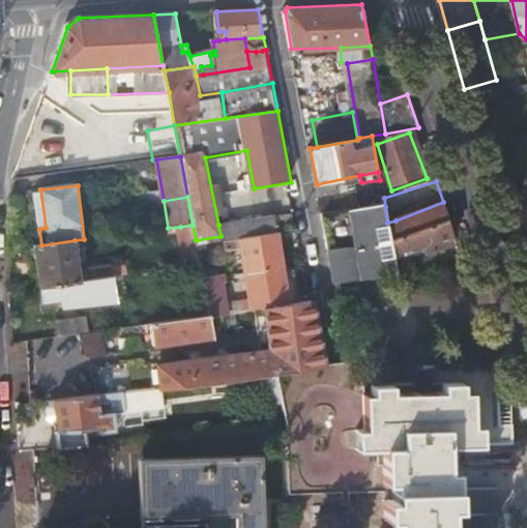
[(449,220),(443,202),(396,221),(387,223),(391,241),(449,220)]
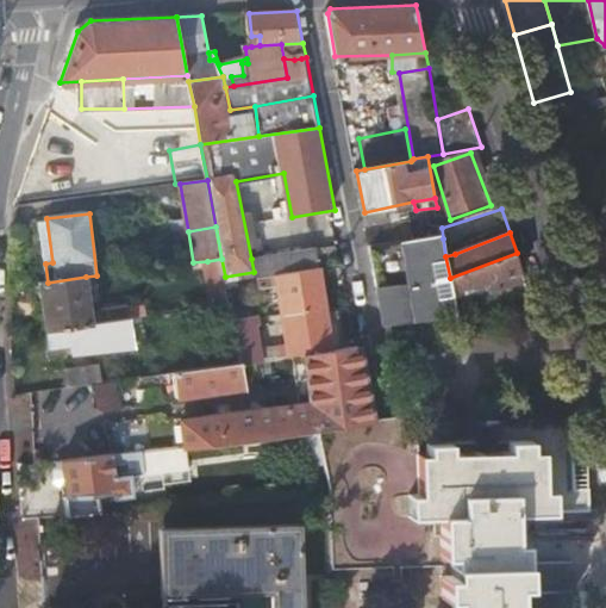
[(445,256),(443,239),(372,249),(383,329),(388,329),(458,322),(456,308),(450,278),(445,256)]
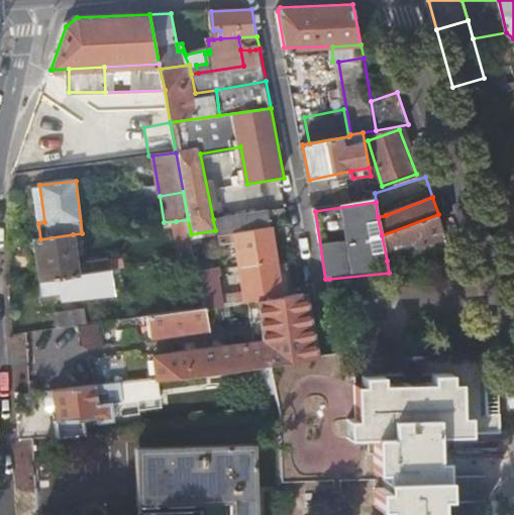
[(215,230),(191,234),(192,237),(212,234),(223,233),(231,232),(237,231),(273,226),(270,211),(213,219),(215,230)]
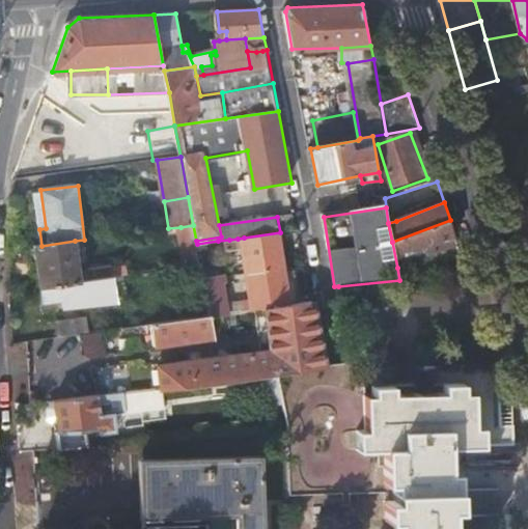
[(455,235),(450,220),(392,242),(397,268),(416,262),(429,258),(424,247),(455,235)]
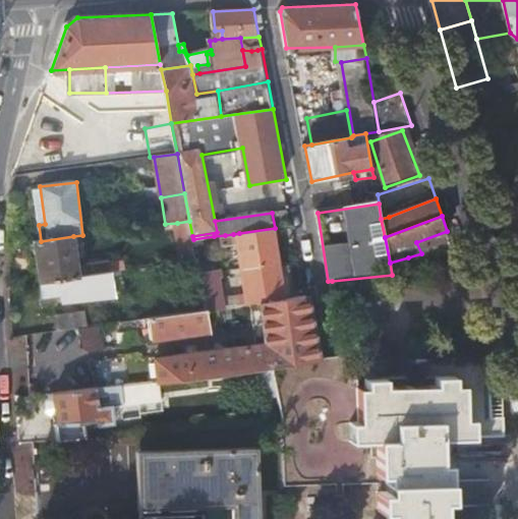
[(192,236),(189,221),(177,223),(184,264),(197,263),(195,252),(193,239),(192,236)]
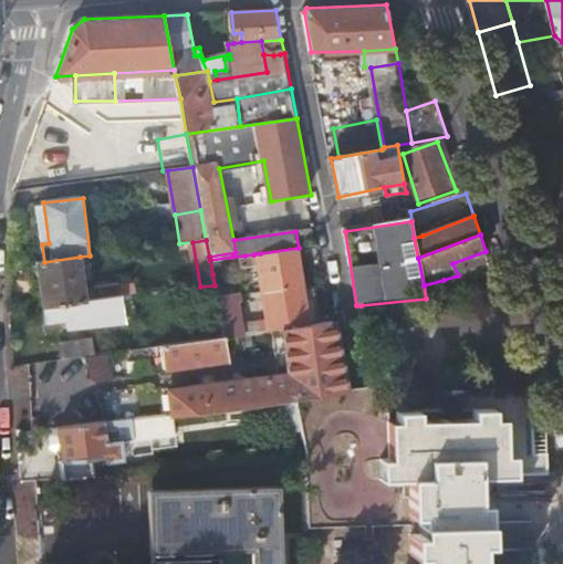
[(304,288),(299,248),(260,253),(253,254),(244,256),(246,268),(261,265),(264,293),(304,288)]
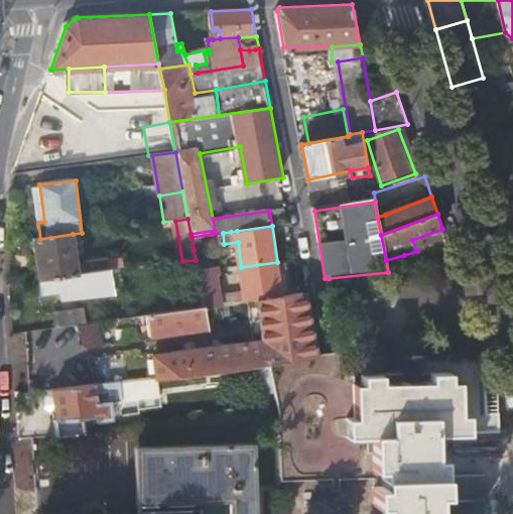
[(447,242),(442,229),(412,240),(417,251),(417,253),(421,252),(447,242)]
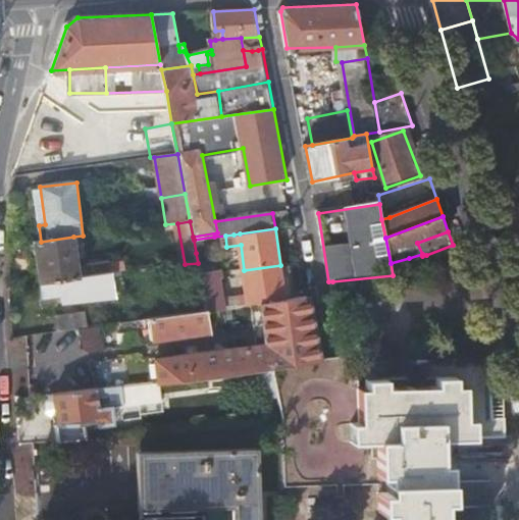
[(36,242),(42,283),(43,282),(80,278),(73,237),(41,242),(36,242)]
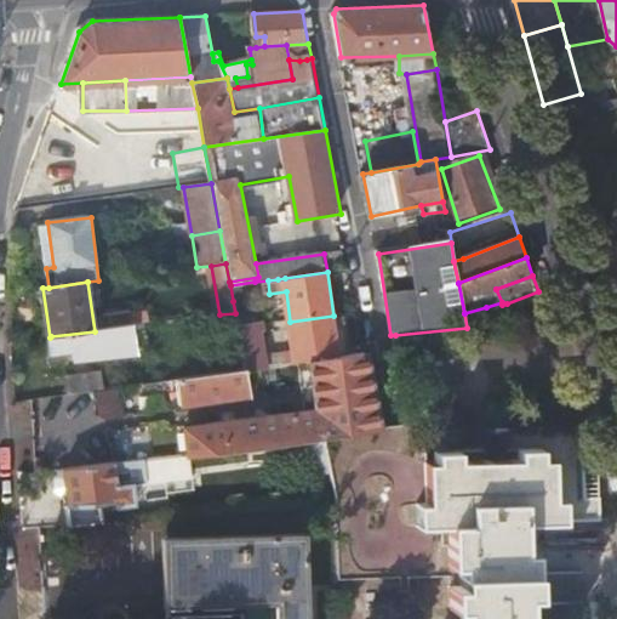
[(546,314),(538,291),(507,304),(512,318),(546,314)]
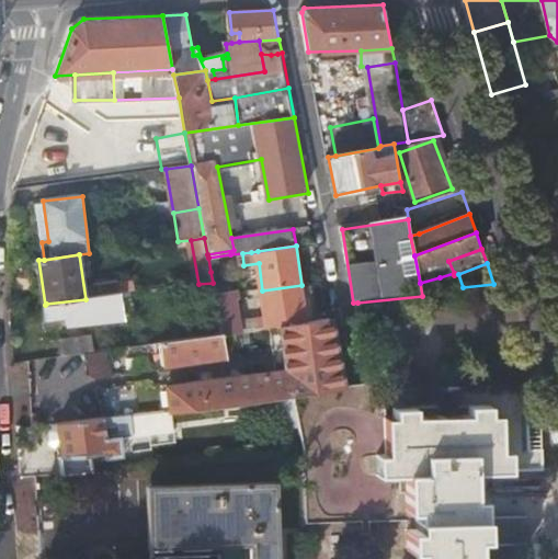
[(220,270),(211,272),(213,283),(215,295),(226,294),(223,272),(220,270)]
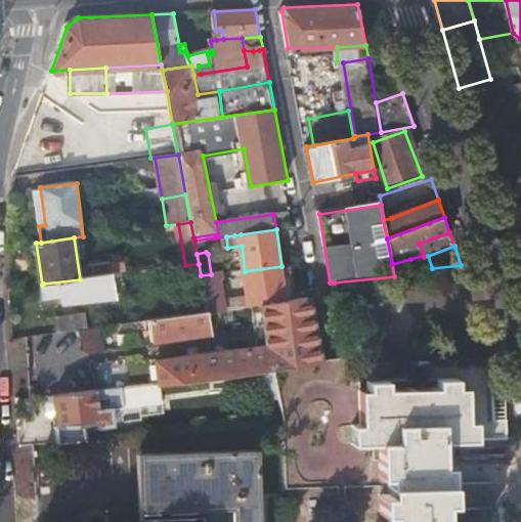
[(410,259),(392,264),(394,276),(414,269),(410,259)]
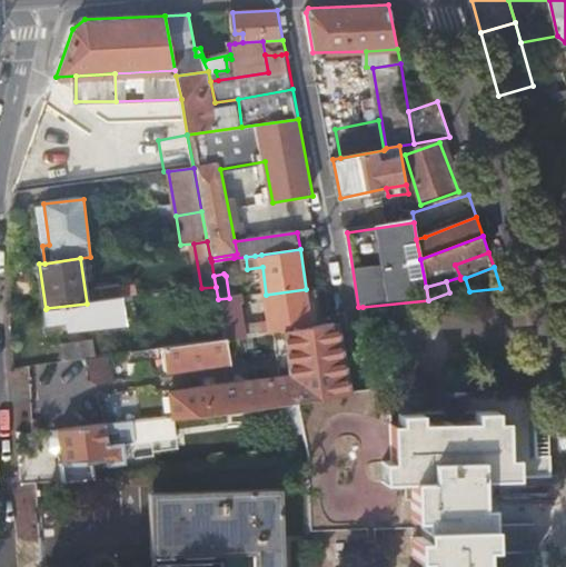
[(306,289),(266,295),(271,327),(265,328),(266,334),(272,332),(286,331),(311,328),(308,309),(306,295),(306,289)]
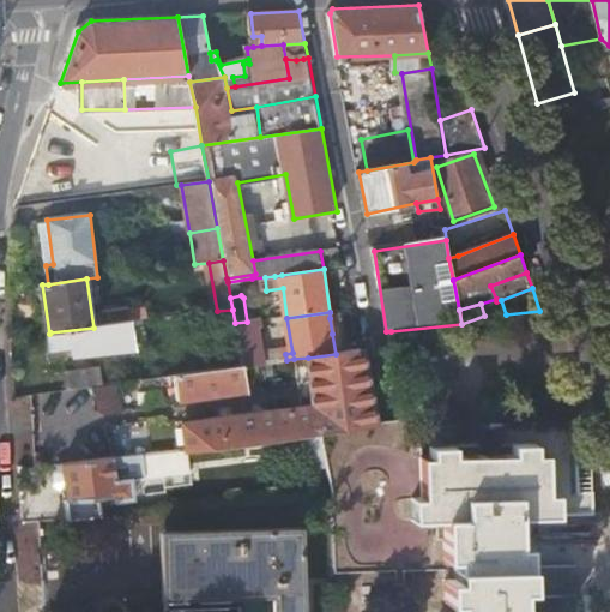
[(330,318),(332,334),(343,333),(342,317),(330,318)]
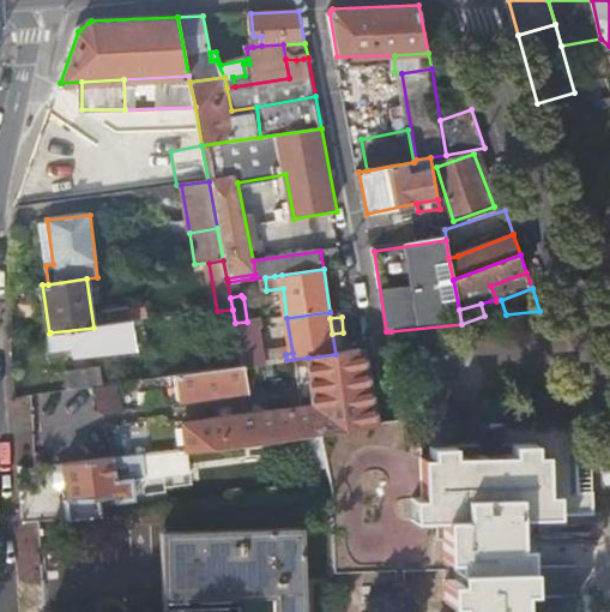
[(255,321),(247,322),(235,323),(243,365),(243,366),(265,363),(255,321)]
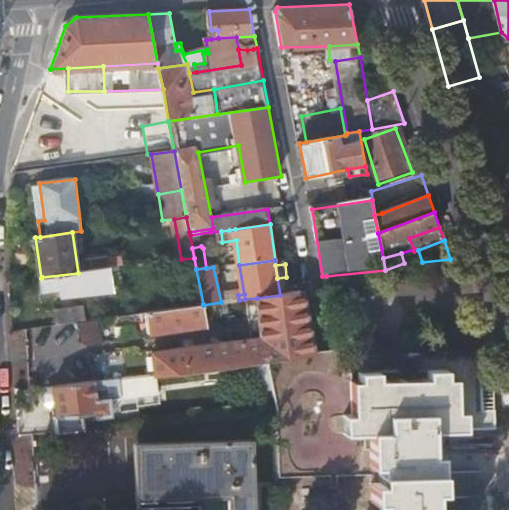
[(123,275),(122,268),(112,269),(113,276),(123,275)]
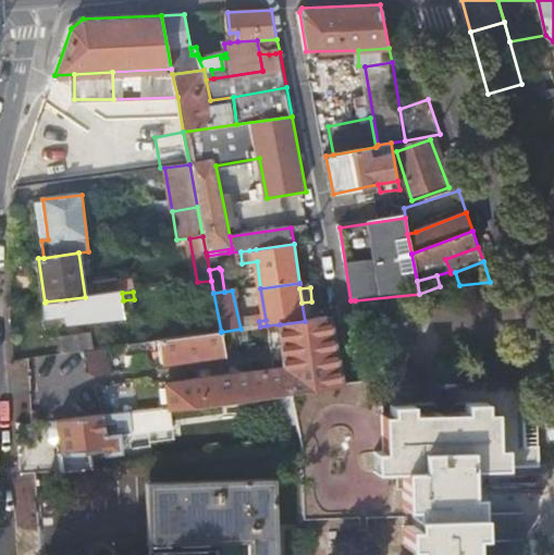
[(85,297),(46,301),(48,320),(124,309),(123,300),(122,293),(115,293),(91,296),(85,297)]
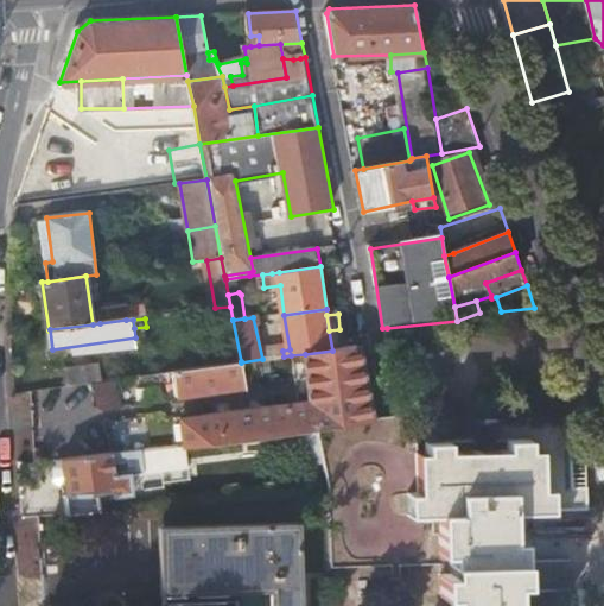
[(250,409),(241,363),(177,372),(179,396),(202,393),(204,415),(183,417),(186,446),(319,429),(373,423),(360,347),(332,351),(305,354),(313,401),(285,404),(250,409)]
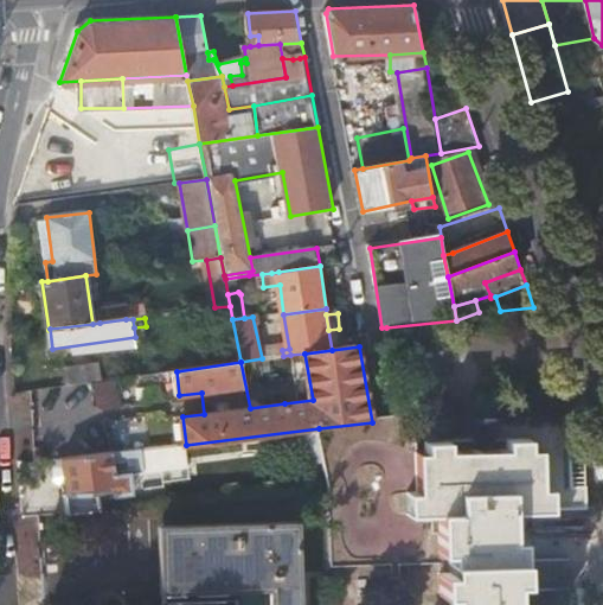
[(275,357),(284,403),(313,400),(305,354),(290,355),(283,356),(275,357)]
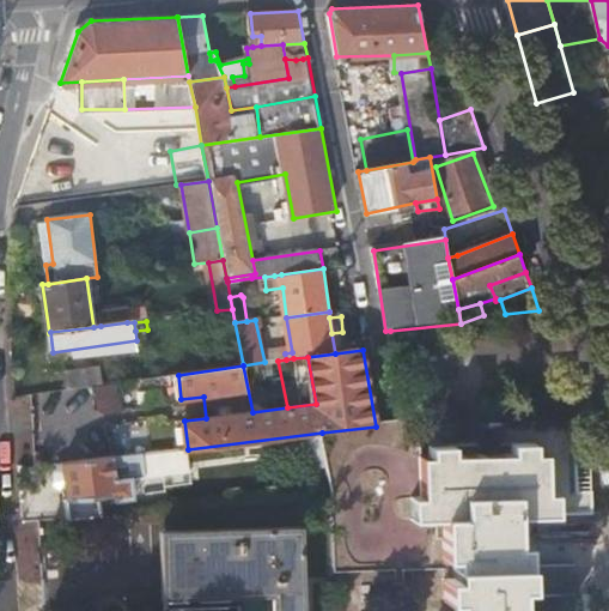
[(69,389),(101,386),(98,368),(67,373),(69,389)]
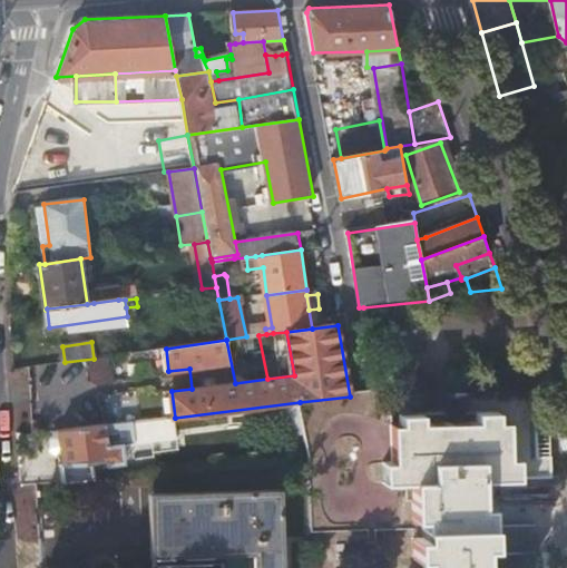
[(125,356),(91,361),(95,385),(128,381),(125,356)]
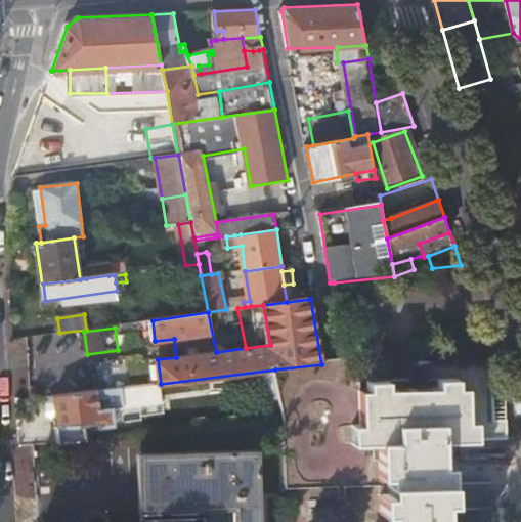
[(492,359),(421,362),(422,386),(437,386),(438,377),(457,377),(457,385),(466,385),(467,420),(475,419),(475,438),(508,437),(507,417),(494,417),(492,359)]
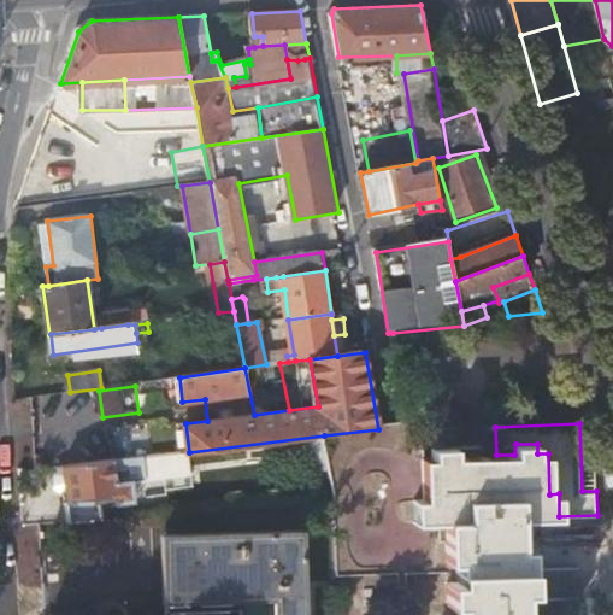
[(514,455),(496,455),(455,455),(454,446),(435,447),(435,456),(424,456),(425,497),(426,519),(444,517),(446,558),(455,558),(455,579),(447,579),(447,602),(457,602),(455,614),(522,614),(522,590),(520,546),(519,517),(549,516),(549,495),(548,454),(537,454),(537,444),(516,444),(514,455)]
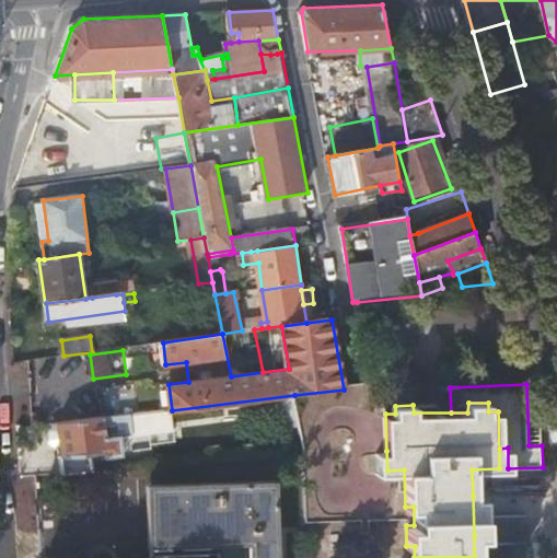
[(301,429),(298,413),(285,415),(288,431),(301,429)]
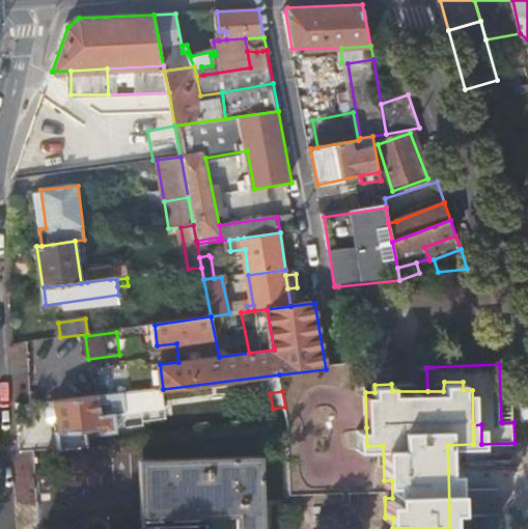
[(57,401),(60,448),(88,446),(87,439),(92,439),(95,435),(116,433),(115,420),(115,417),(127,416),(124,393),(57,401)]
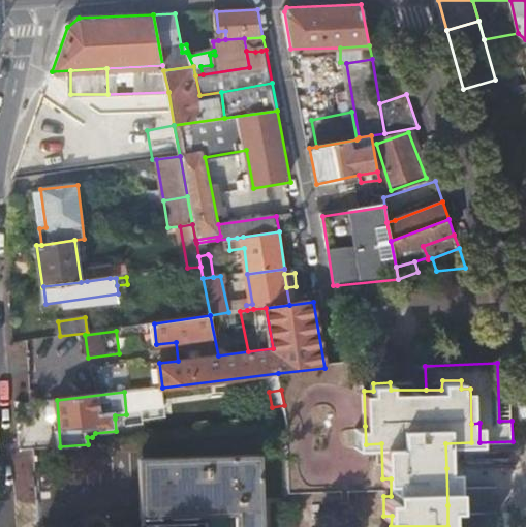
[(471,442),(480,442),(480,423),(471,424),(471,442)]
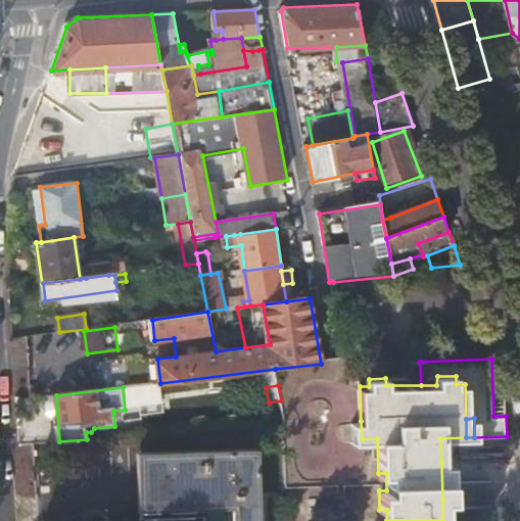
[(362,439),(361,421),(352,421),(352,439),(362,439)]
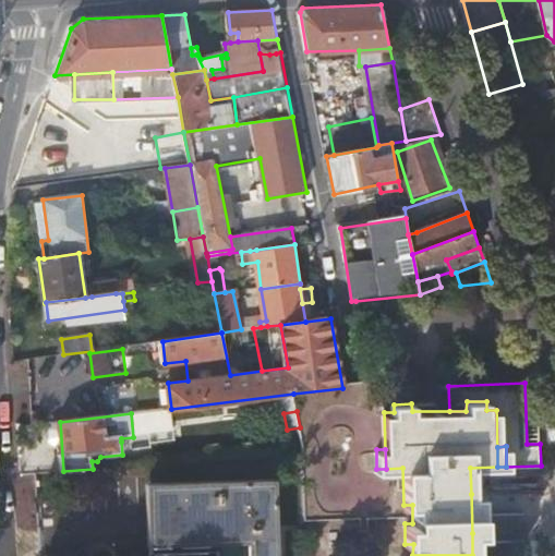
[(267,486),(269,555),(275,555),(272,478),(146,485),(147,552),(215,550),(214,555),(220,555),(219,535),(178,538),(177,511),(157,511),(156,488),(265,484),(267,486)]
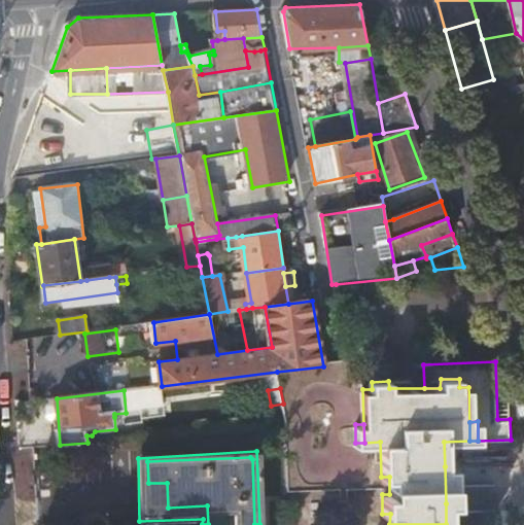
[(254,524),(252,459),(250,457),(147,461),(148,483),(167,483),(168,508),(207,505),(208,524),(254,524)]
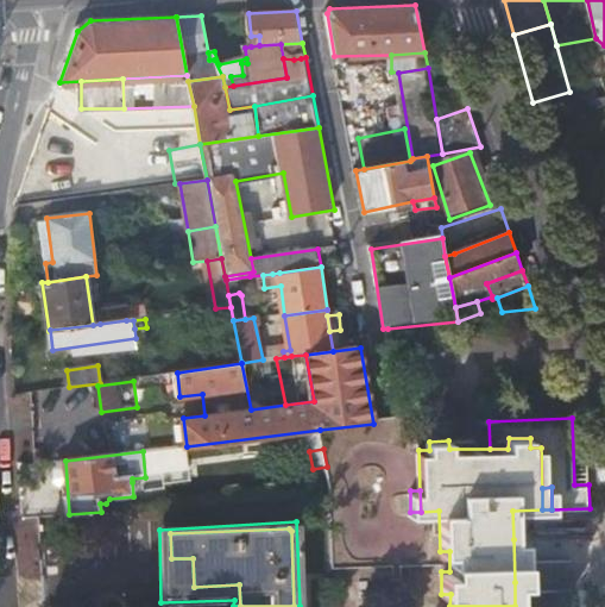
[(524,538),(514,539),(515,582),(525,582),(524,538)]
